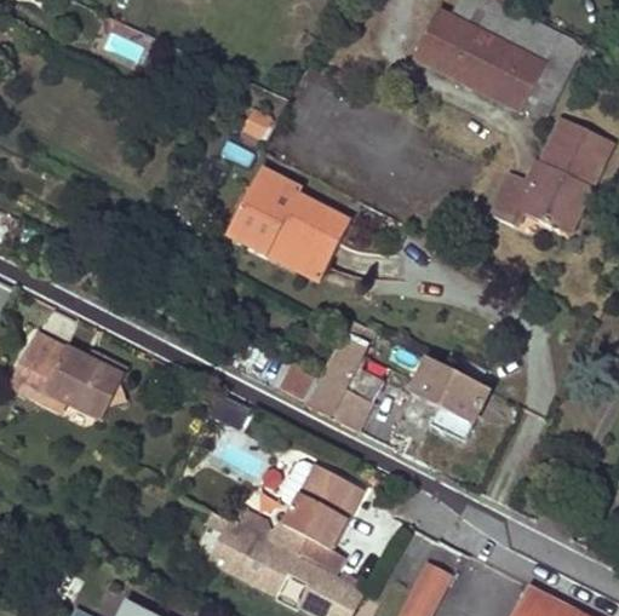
[(583,44),(499,0),(458,0),(451,15),(546,63),(568,73),(577,56),(583,44)]
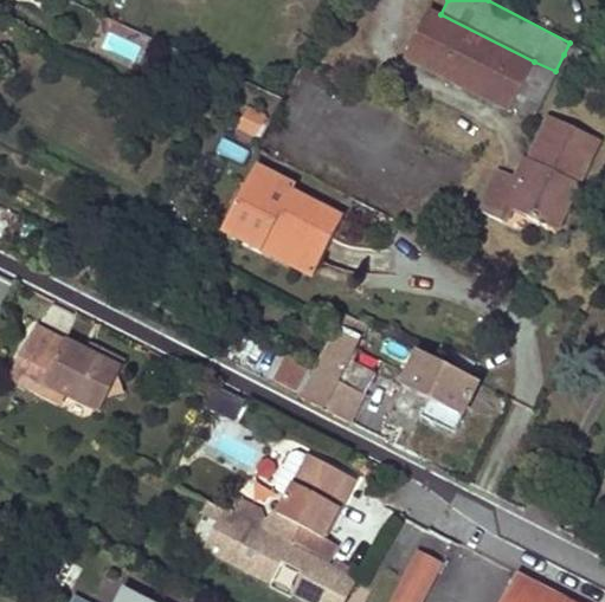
[(405,54),(510,109),(512,107),(534,62),(441,14),(429,7),(405,54)]
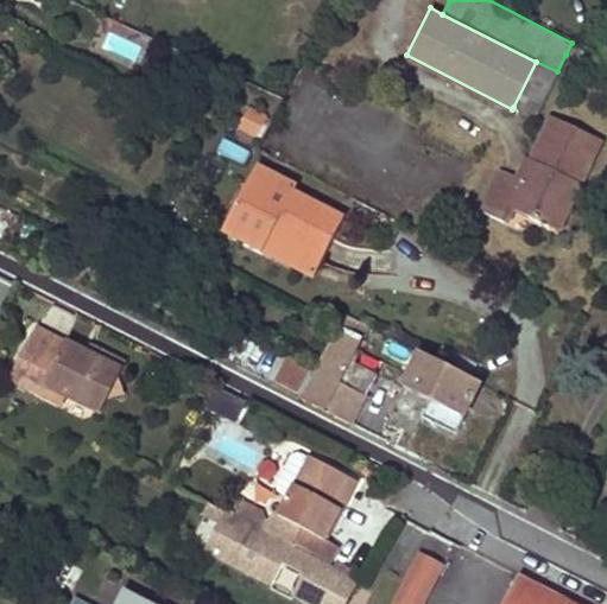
[(582,48),(571,43),(566,55),(576,61),(582,48)]
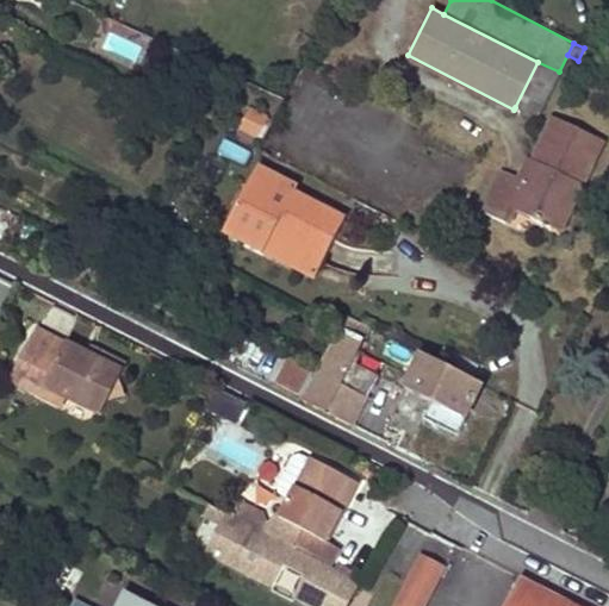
[(559,72),(538,62),(515,107),(536,117),(559,72)]
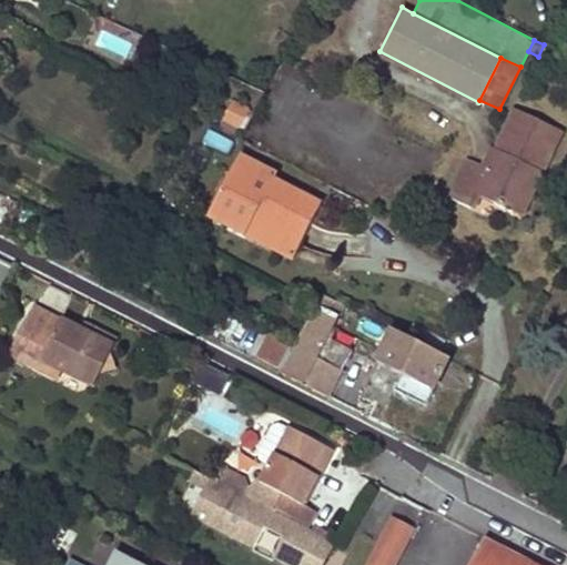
[(243,129),(253,109),(232,99),(222,119),(243,129)]
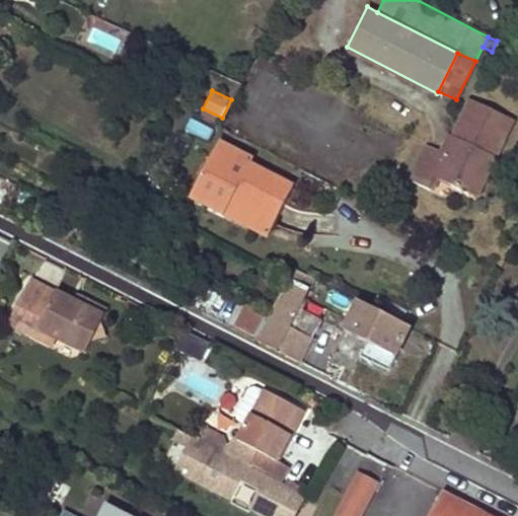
[(512,118),(471,98),(453,136),(457,138),(454,144),(450,143),(446,153),(427,144),(412,179),(431,188),(436,176),(469,192),(488,152),(495,155),(512,118)]
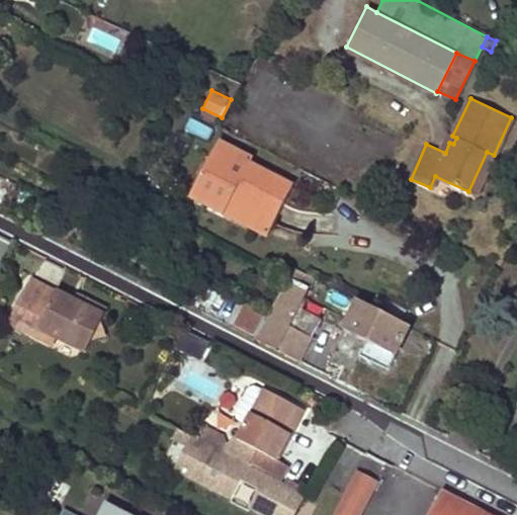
[(186,114),(179,126),(203,140),(210,127),(186,114)]
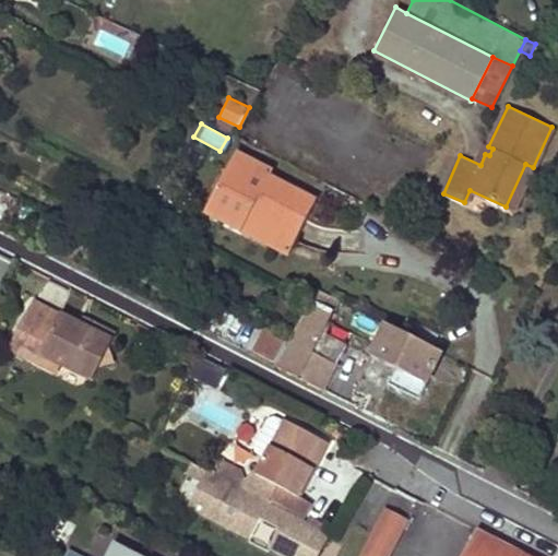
[(272,170),(236,152),(205,210),(241,228),(249,213),(256,216),(252,221),(294,243),(316,200),(269,176),(272,170)]
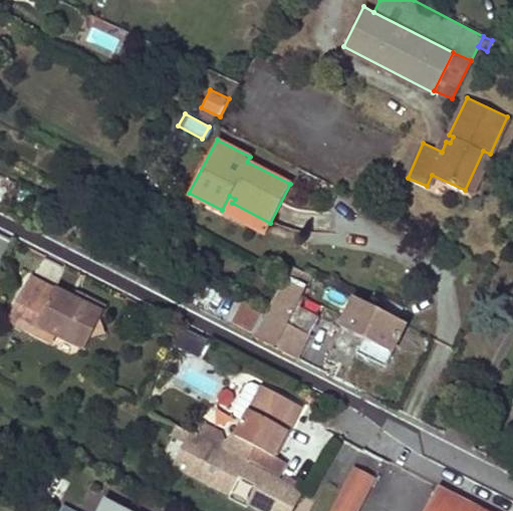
[(483,151),(465,190),(472,193),(490,154),(483,151)]
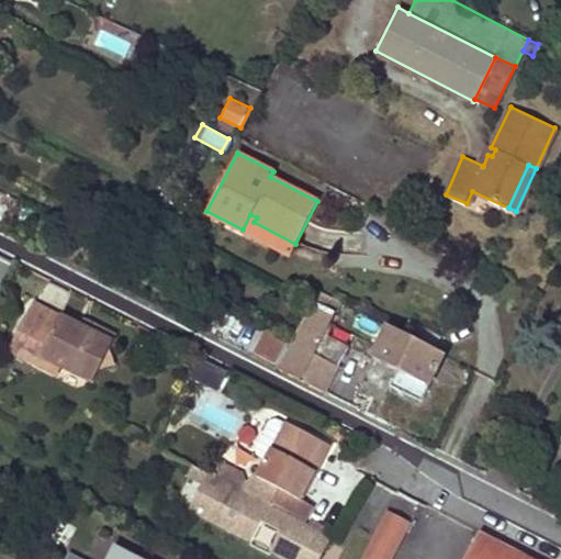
[(250,214),(243,230),(290,254),(295,244),(254,222),(257,217),(250,214)]
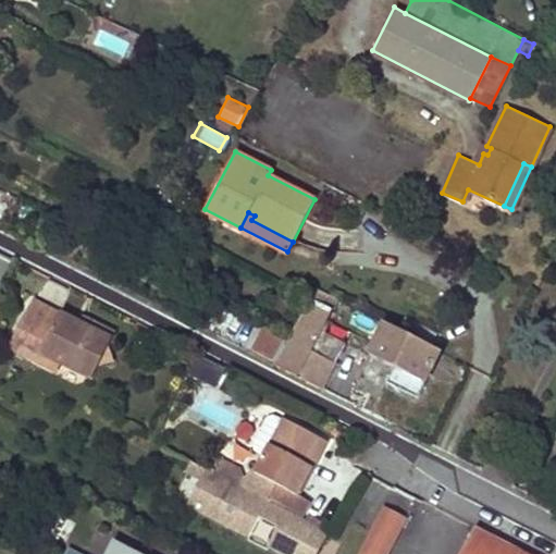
[(318,287),(307,282),(300,291),(309,296),(311,297),(312,298),(318,287)]
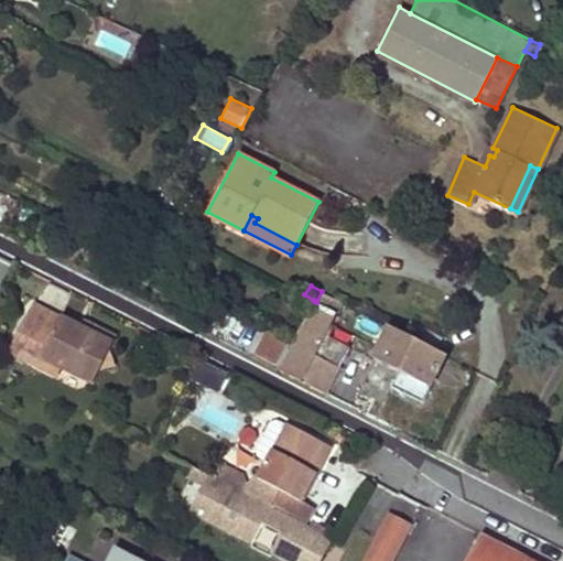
[(342,301),(322,291),(316,302),(336,312),(342,301)]
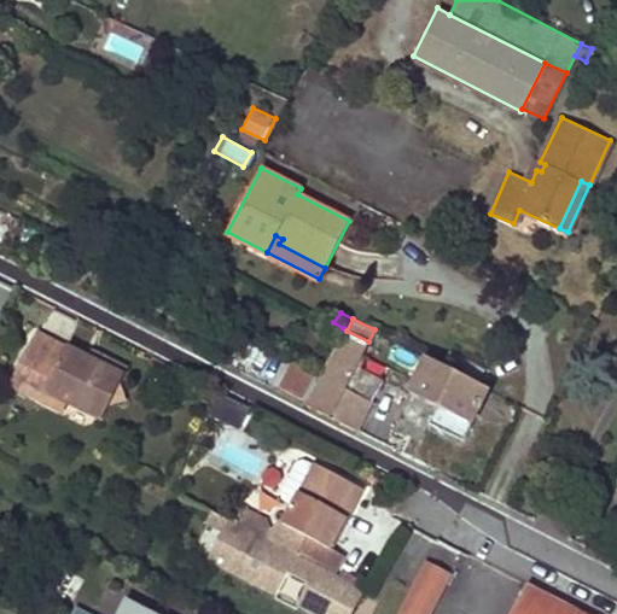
[(347,331),(345,329),(306,403),(356,430),(382,378),(358,366),(368,341),(347,331)]
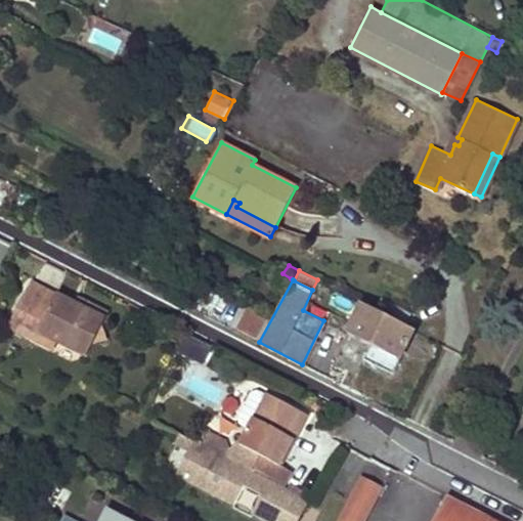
[(30,280),(27,287),(53,300),(56,294),(30,280)]
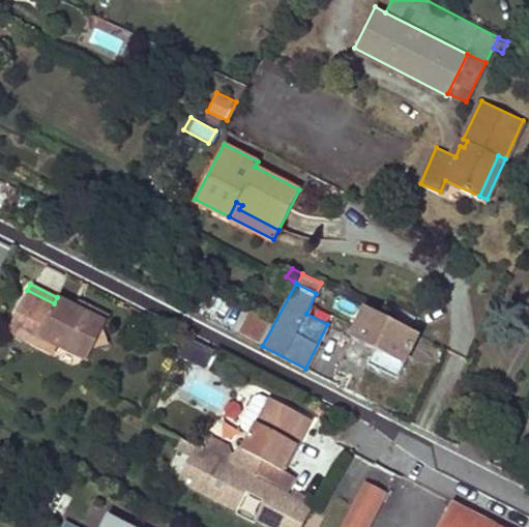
[(86,313),(76,308),(57,297),(54,303),(27,290),(8,328),(23,335),(25,331),(37,339),(39,335),(57,344),(87,359),(94,345),(106,342),(101,330),(109,316),(89,306),(86,313)]
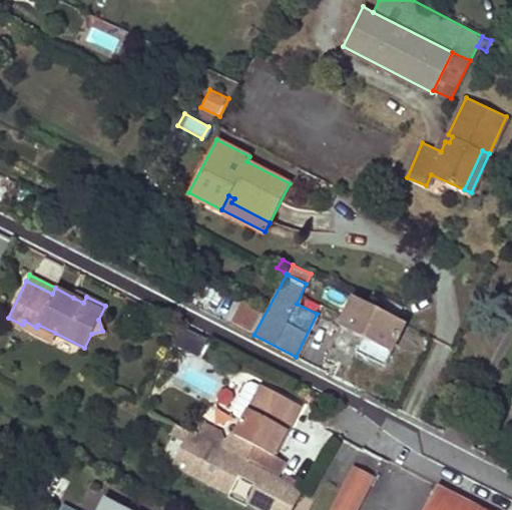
[(76,292),(73,298),(83,303),(86,297),(76,292)]
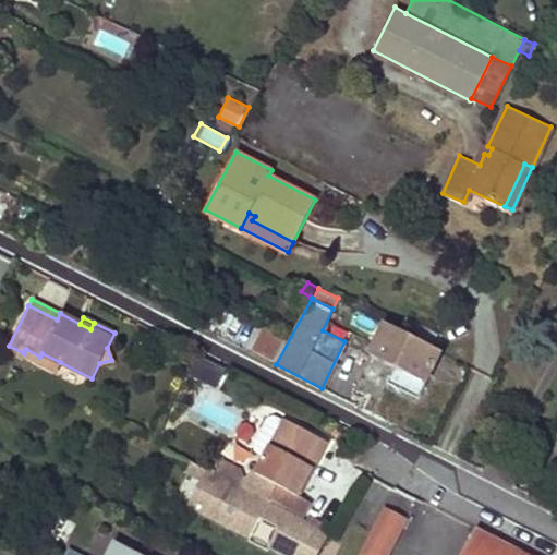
[(386,323),(376,317),(368,335),(377,339),(386,323)]
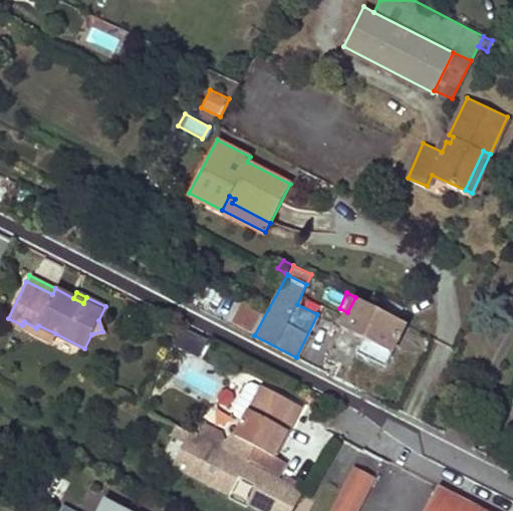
[(266,309),(245,297),(233,321),(253,332),(266,309)]
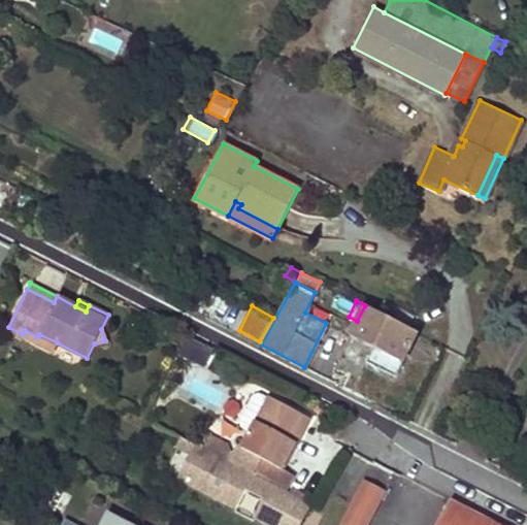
[(395,374),(402,361),(417,331),(365,305),(357,321),(350,335),(373,348),(367,361),(395,374)]
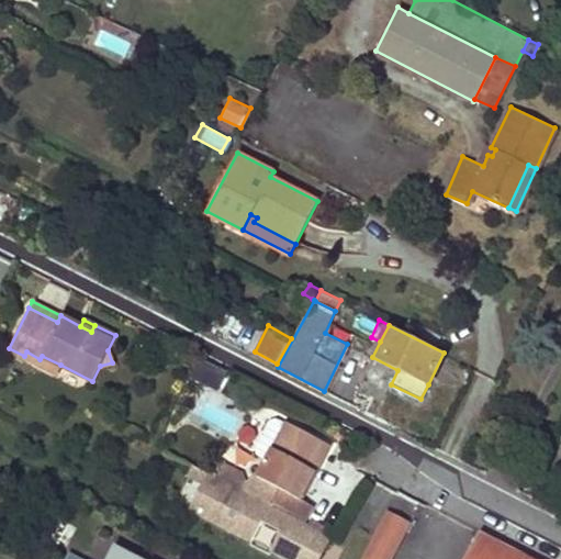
[(26,351),(24,356),(38,364),(40,359),(26,351)]
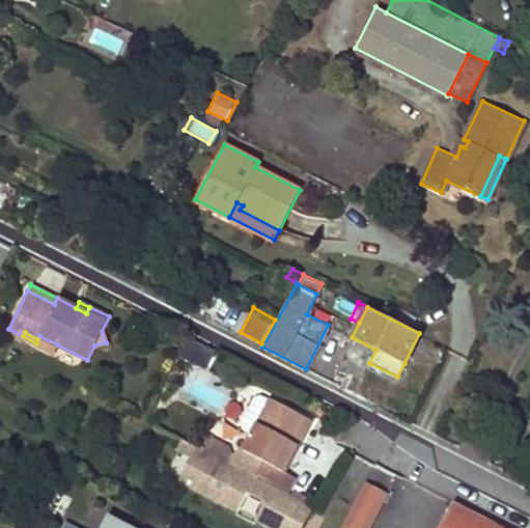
[(37,339),(36,343),(53,352),(57,344),(39,336),(37,339)]
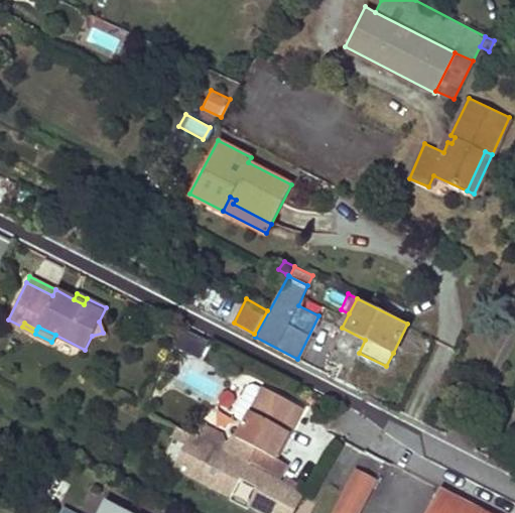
[(263,385),(259,394),(245,387),(231,413),(245,420),(236,436),(255,446),(248,460),(278,476),(286,462),(274,456),(301,406),(263,385)]
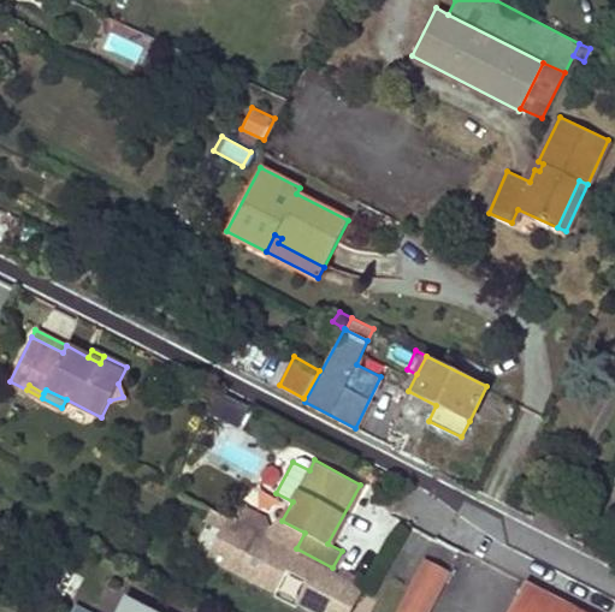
[(229,516),(211,507),(205,520),(222,529),(228,518),(229,516)]
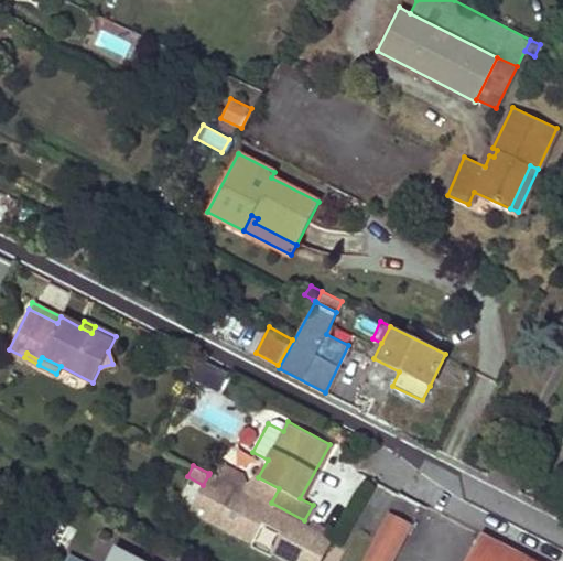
[(290,560),(317,560),(329,538),(208,475),(203,485),(191,509),(290,560)]
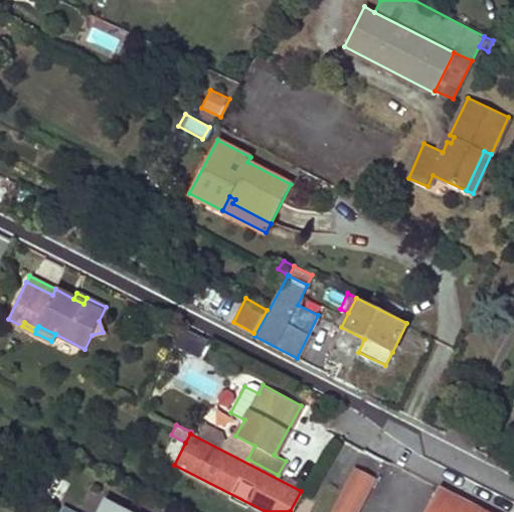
[(356,511),(374,478),(356,468),(333,511),(356,511)]
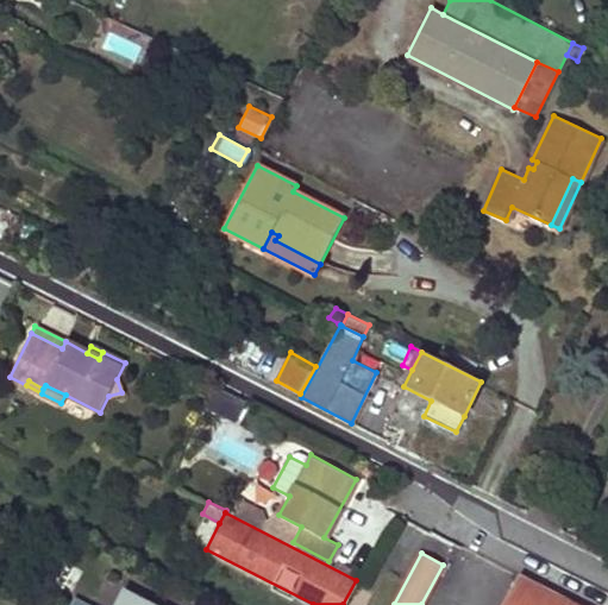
[(81,567),(58,554),(44,578),(68,591),(81,567)]
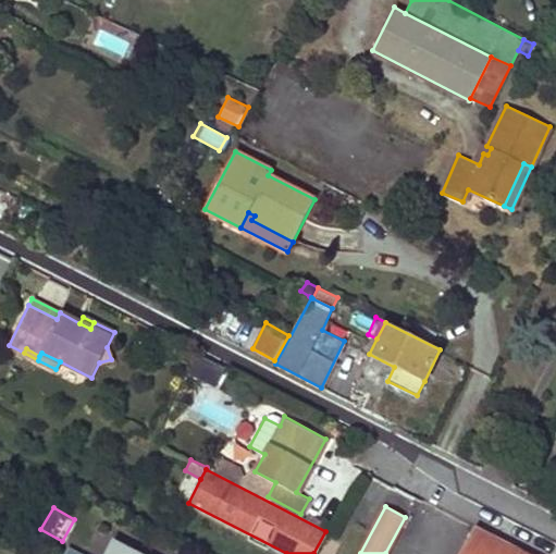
[(459,553),(527,553),(474,527),(459,553)]
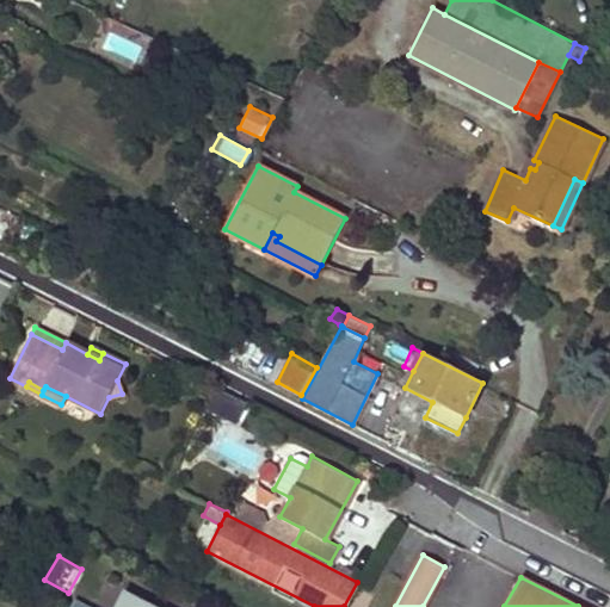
[(156,606),(123,589),(114,606),(156,606)]
